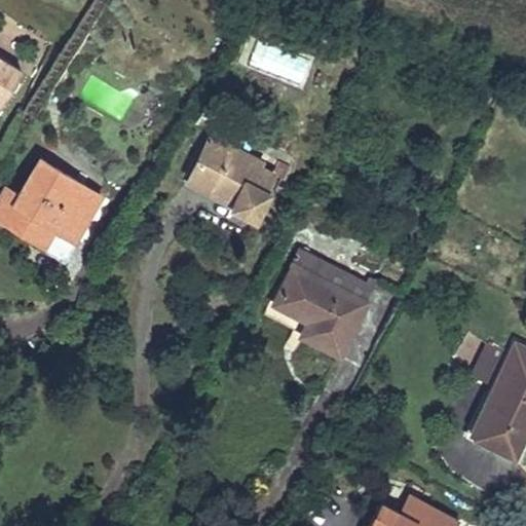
[(0,106),(24,72),(0,59),(0,106)]
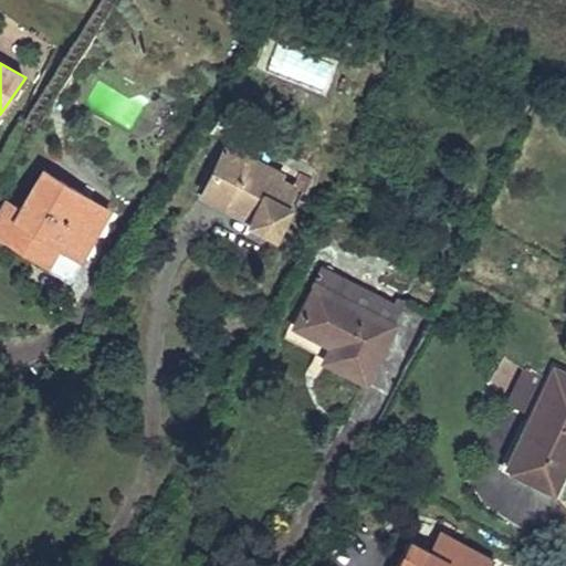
[(227,150),(206,191),(231,206),(234,205),(252,215),(251,220),(274,232),(289,206),(283,203),(291,182),(280,177),(283,168),(248,154),(245,159),(227,150)]
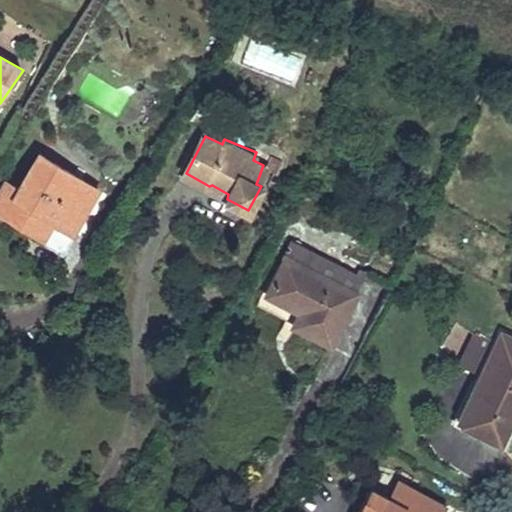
[(6,180),(0,190),(0,207),(59,247),(95,189),(40,153),(18,187),(6,180)]
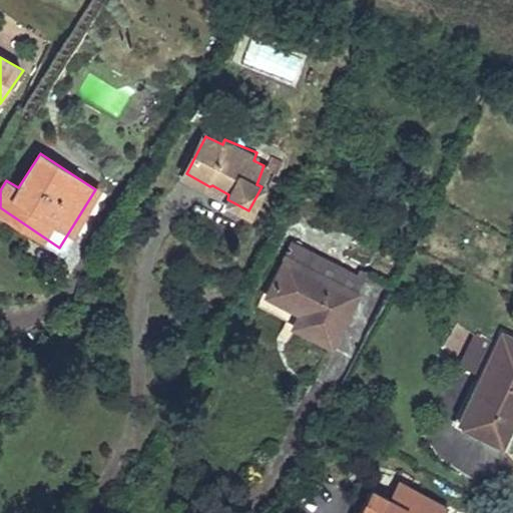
[(292,243),(261,306),(288,320),(283,326),(329,350),(363,279),(292,243)]
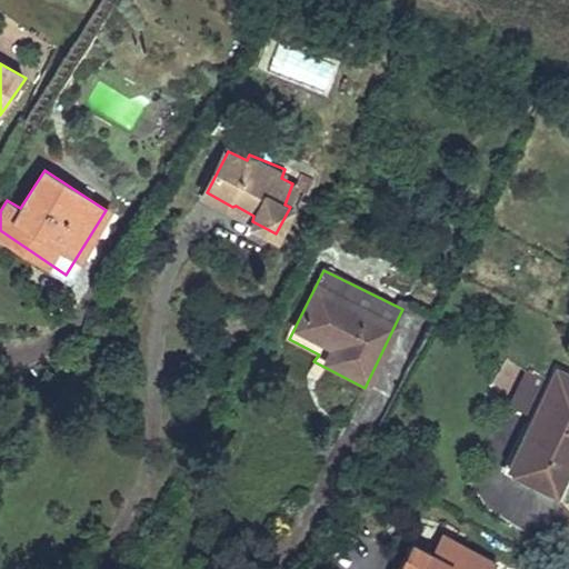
[(568,373),(562,371),(511,467),(562,493),(568,480),(568,373)]
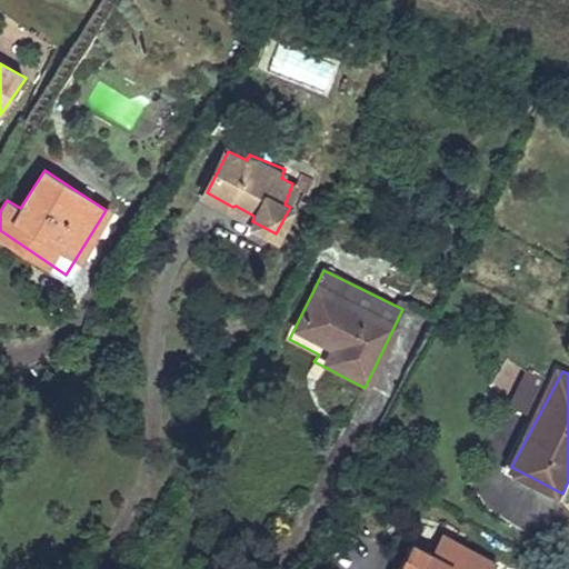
[(416,545),(401,568),(496,568),(500,563),(445,533),(432,555),(416,545)]
